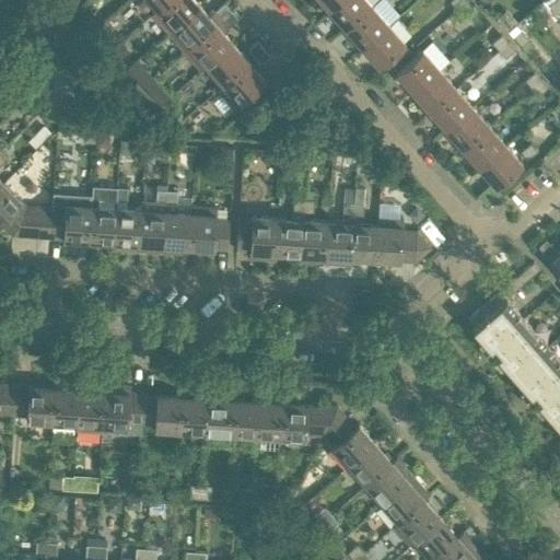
[(149,0),(156,8),(158,9),(167,0),(149,0)]
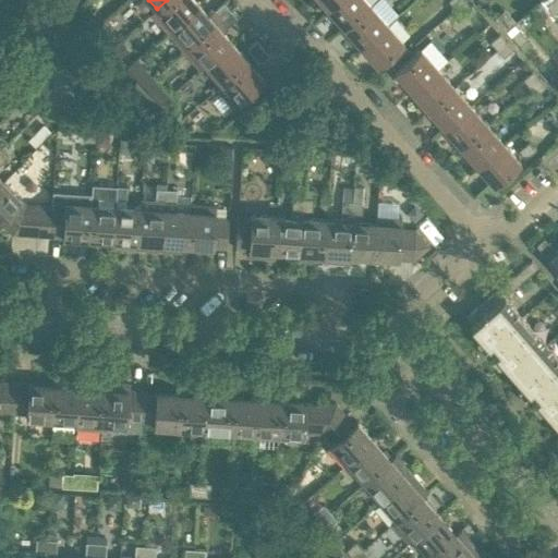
[(173,28),(201,5),(195,0),(167,0),(157,9),(156,8),(150,14),(168,34),(168,33),(168,32),(173,27),(173,28)]
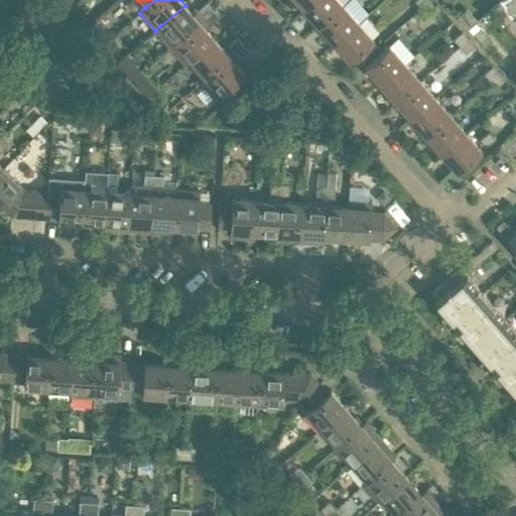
[(295,0),(303,8),(312,0),(295,0)]
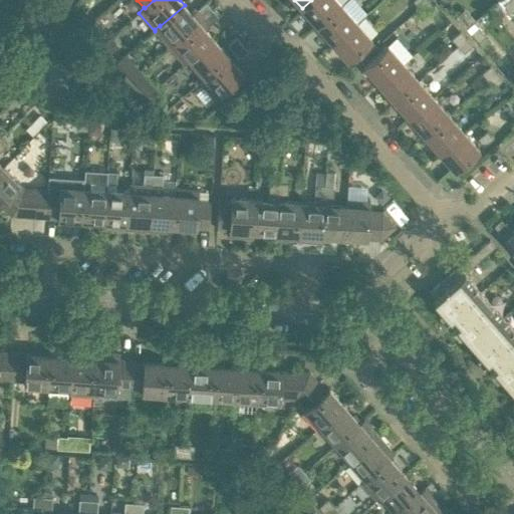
[(317,26),(341,5),(337,0),(311,0),(302,8),(317,26)]
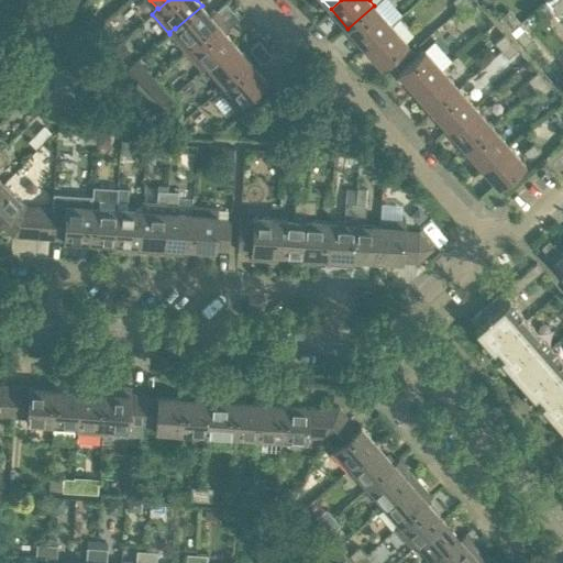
[(465,17),(475,8),(468,0),(467,0),(459,9),(465,17)]
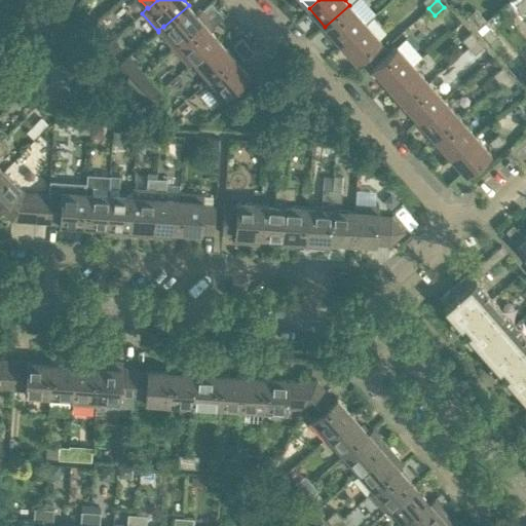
[(523,13),(525,10),(525,2),(524,0),(519,0),(515,3),(523,13)]
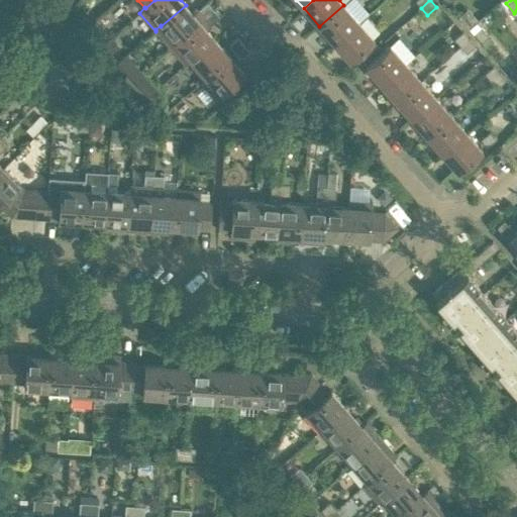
[(200,21),(205,17),(214,10),(207,2),(194,14),(186,5),(161,26),(161,25),(156,29),(156,30),(156,31),(170,48),(200,21)]
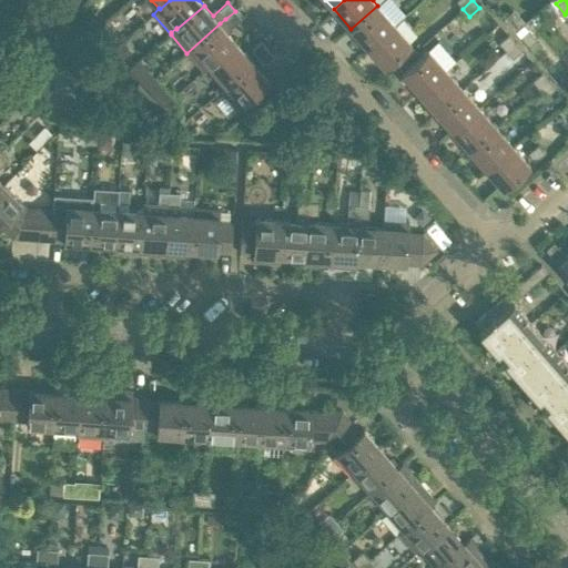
[(367,48),(395,24),(377,6),(351,29),(367,48)]
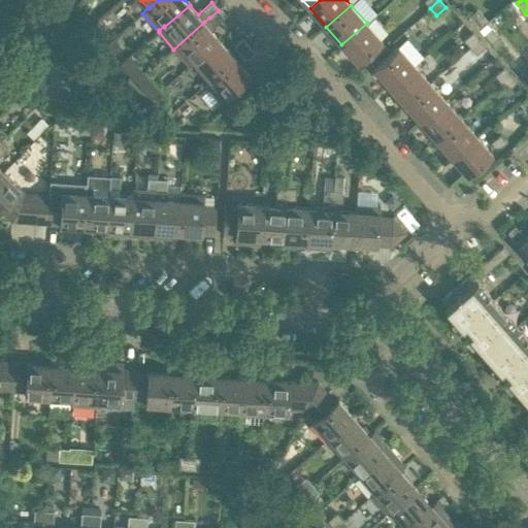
[(218,23),(225,18),(219,10),(209,18),(213,23),(218,23)]
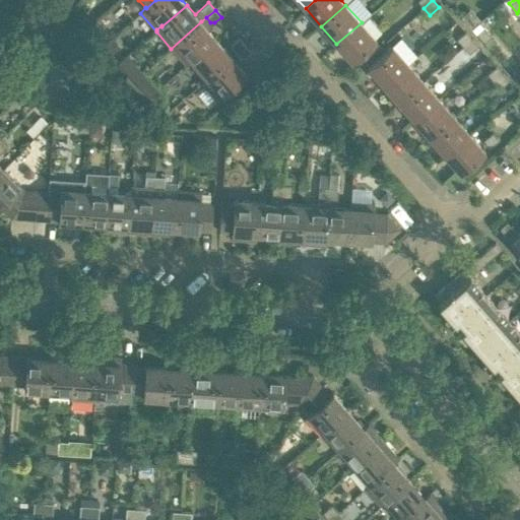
[(88,28),(93,34),(103,25),(98,20),(88,28)]
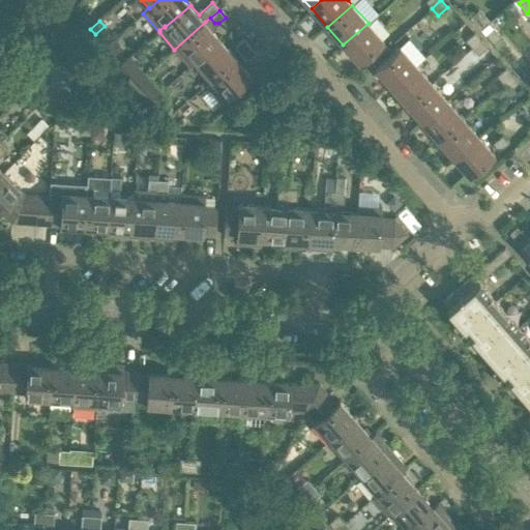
[(196,62),(221,40),(205,22),(174,50),(189,66),(196,61),(196,62)]
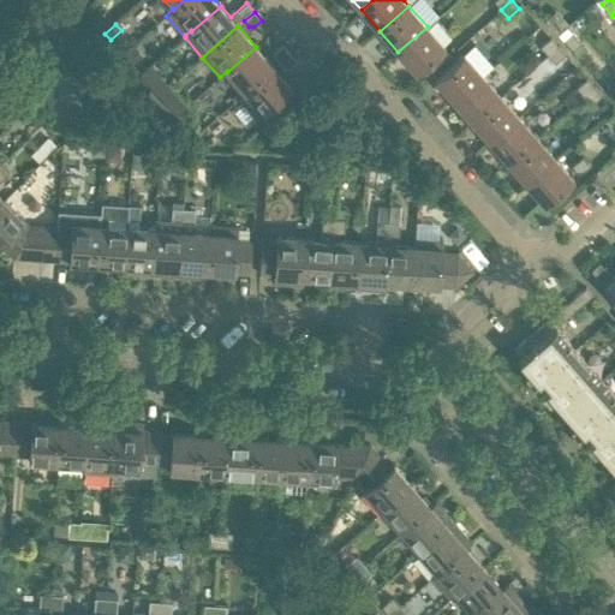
[(417,73),(446,48),(428,27),(398,52),(417,73)]
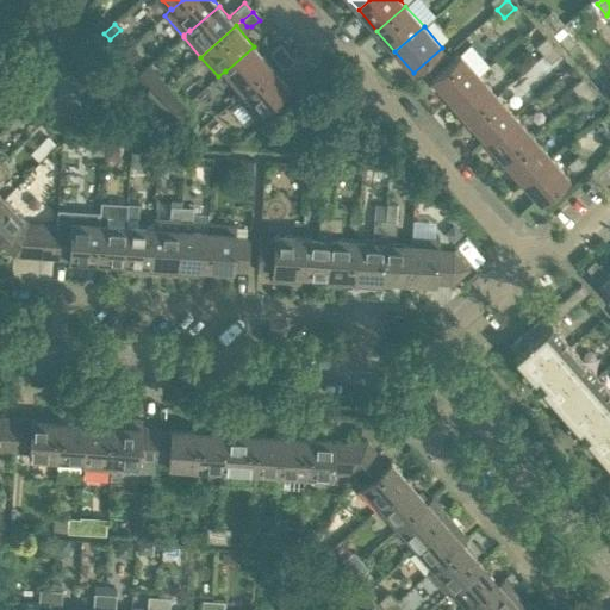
[(567,50),(577,42),(562,26),(553,33),(567,50)]
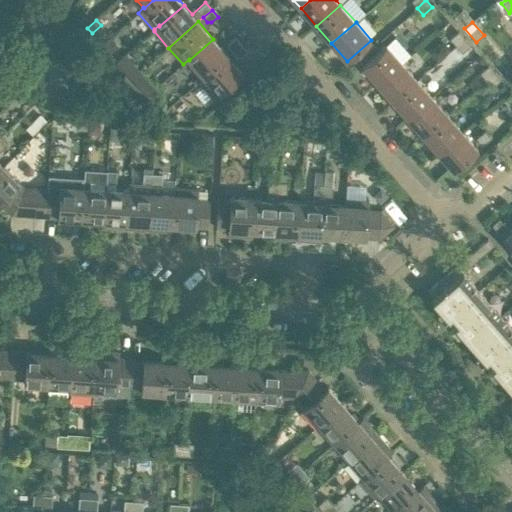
[(456,46),(465,38),(458,30),(449,38),(456,46)]
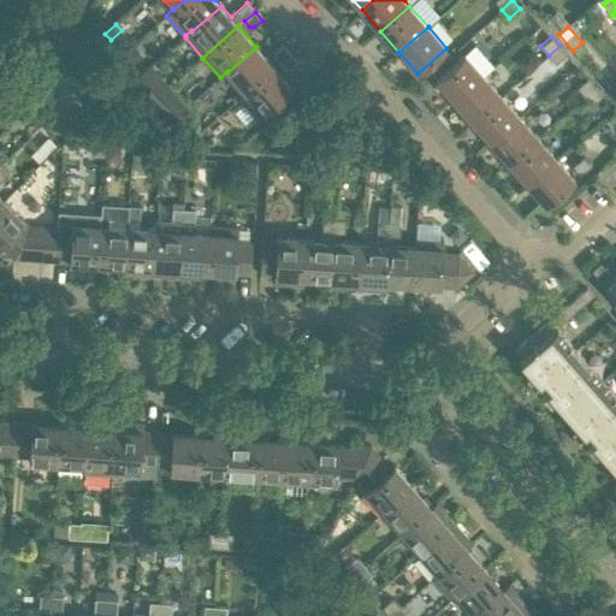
[(123,54),(132,64),(142,55),(134,45),(123,54)]
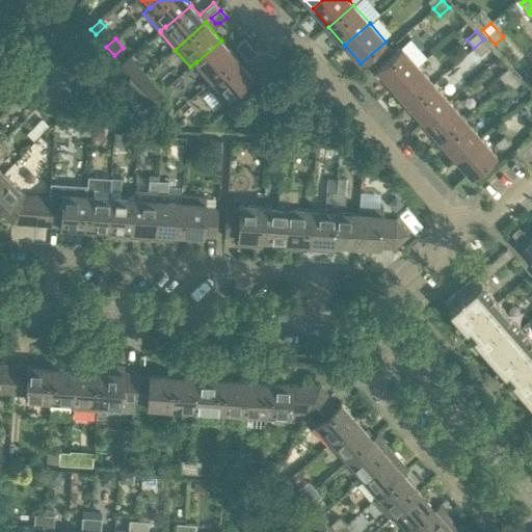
[(242,54),(251,46),(244,38),(238,44),(237,49),(242,54)]
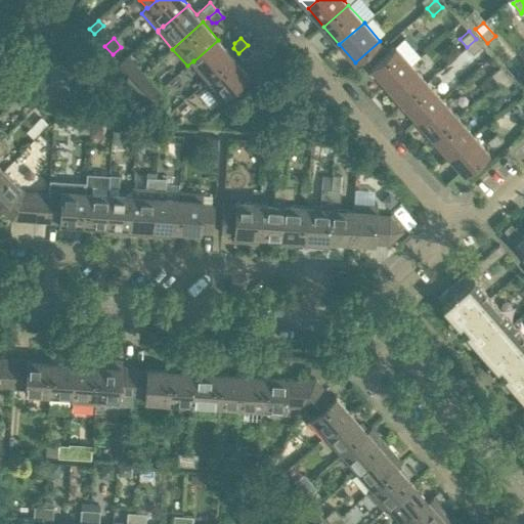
[(473,54),(482,46),(476,39),(467,47),(473,54)]
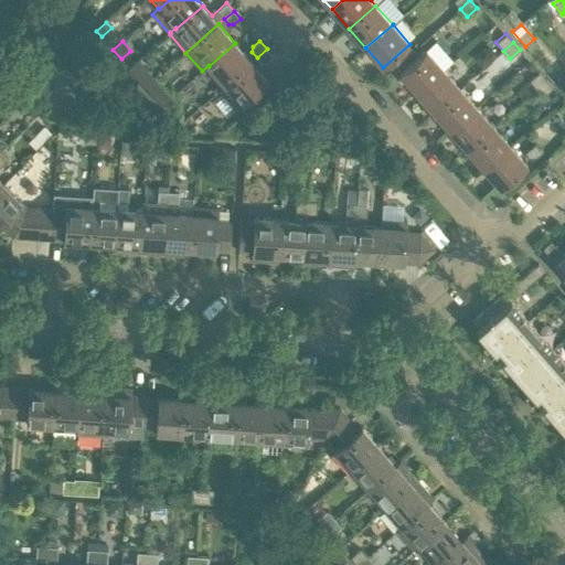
[(225,85),(252,62),(235,43),(209,66),(225,85)]
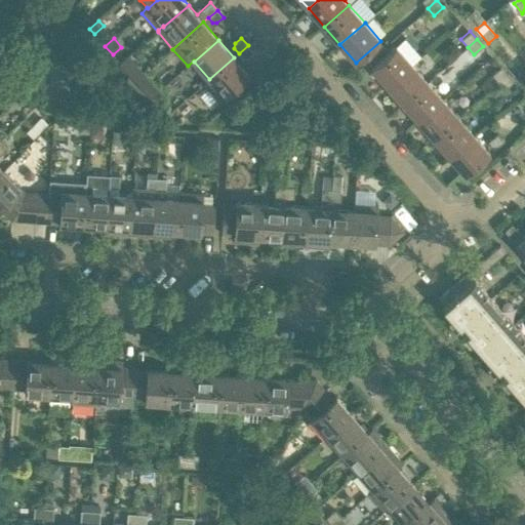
[(247,58),(254,52),(248,45),(239,53),(243,57),(247,58)]
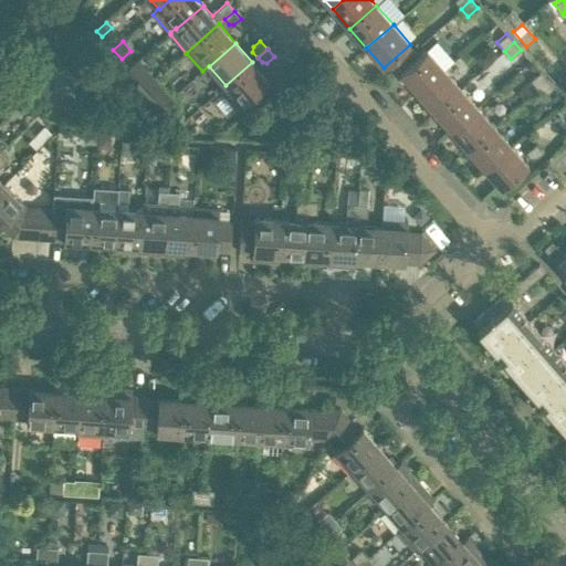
[(418,93),(444,70),(427,50),(400,73),(418,93)]
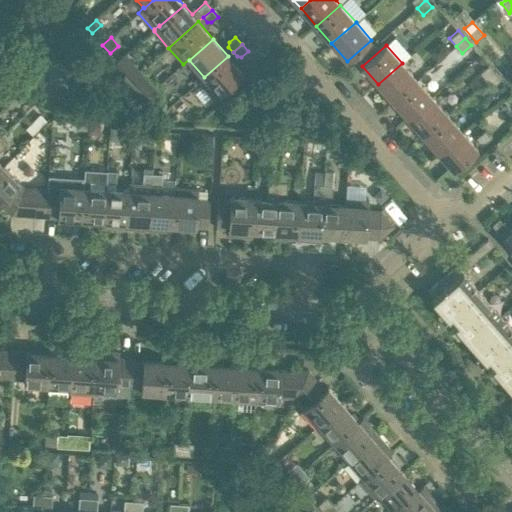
[(215,98),(217,97),(244,73),(228,56),(204,77),(199,81),(215,98)]
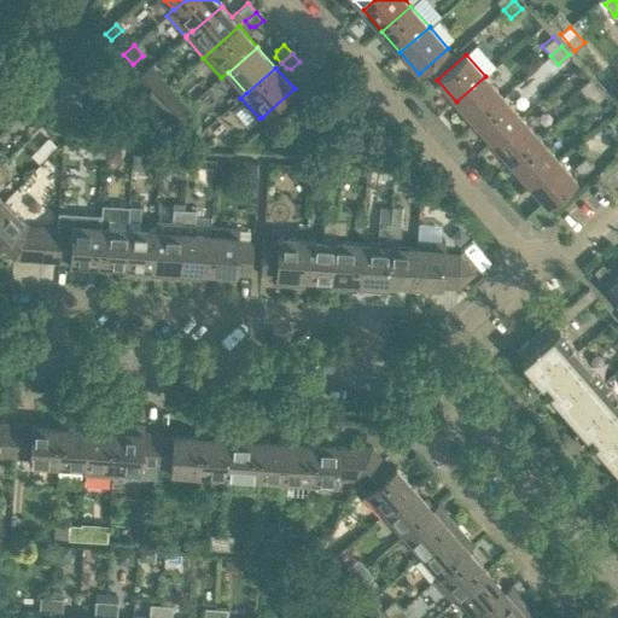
[(474,122),(503,97),(485,76),(456,101),(474,122)]
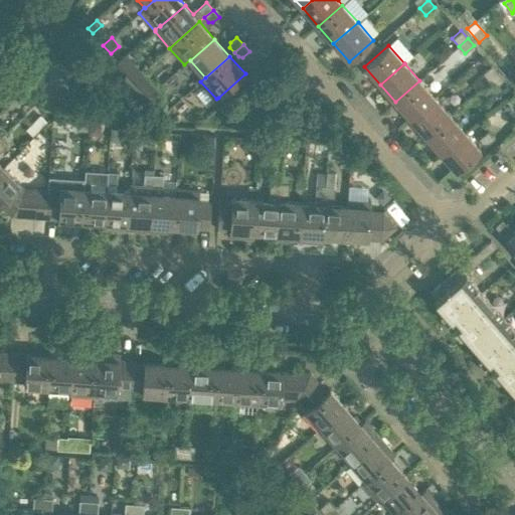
[(489,80),(498,72),(491,65),(472,81),(472,84),(477,91),(489,79),(489,80)]
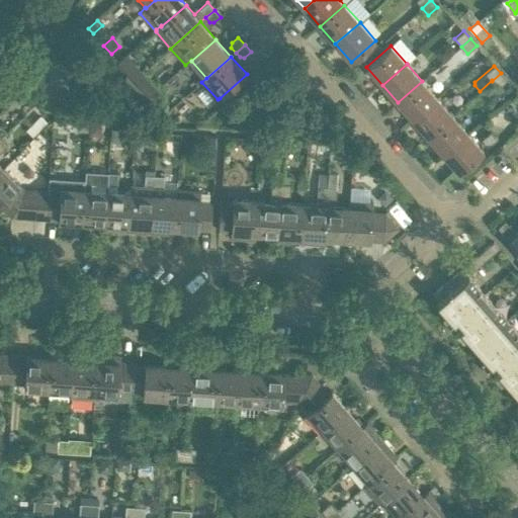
[(0,80),(13,94),(19,87),(3,71),(2,72),(0,74),(0,80)]
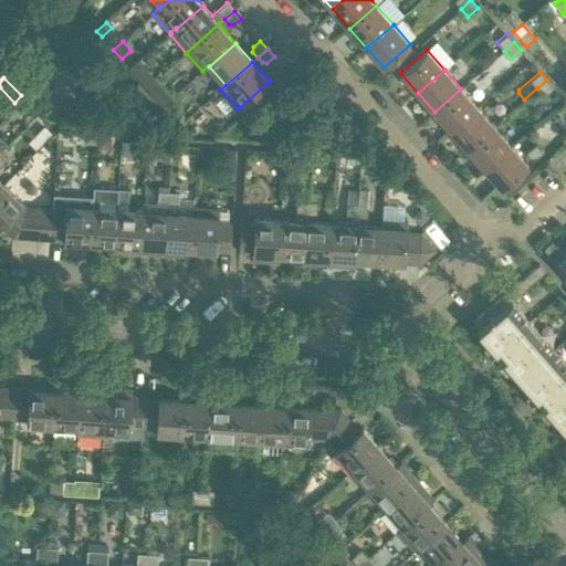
[(161,84),(157,79),(147,87),(152,93),(161,84)]
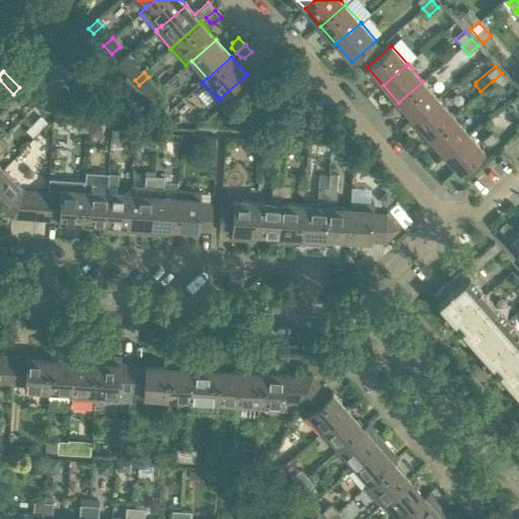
[(499,87),(508,80),(502,73),(493,81),(499,87)]
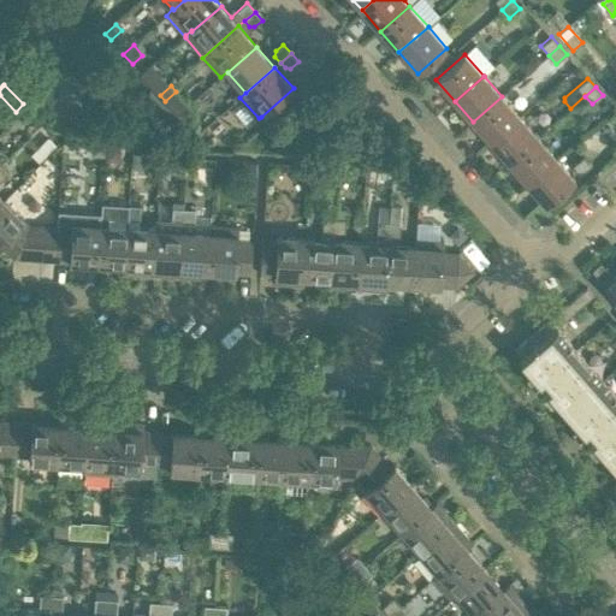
[(491,142),(520,117),(502,96),(473,122),(491,142)]
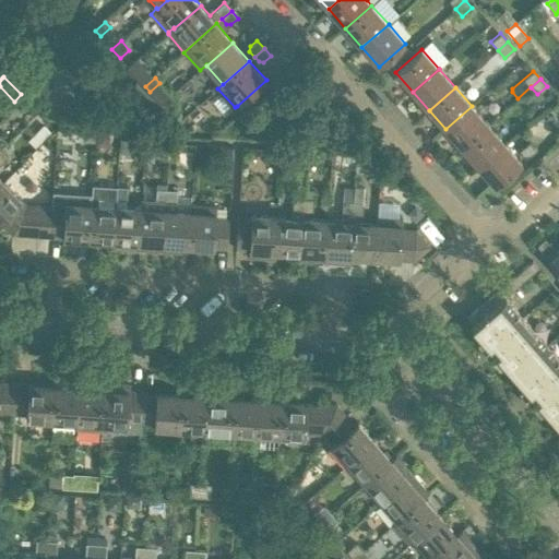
[(462,147),(488,125),(472,106),(445,129),(462,147)]
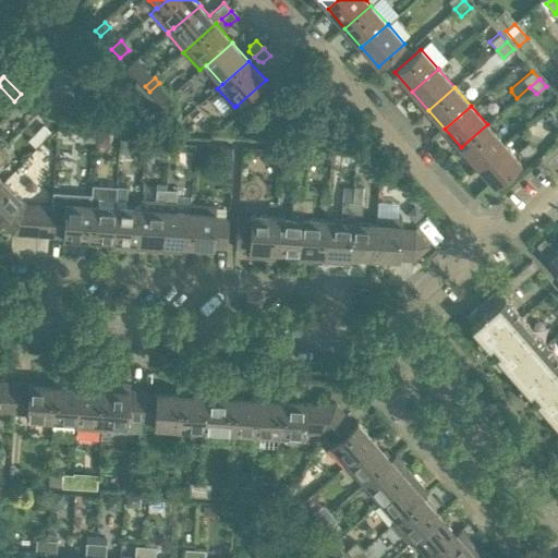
[(43,123),(36,130),(45,137),(50,131),(43,123)]
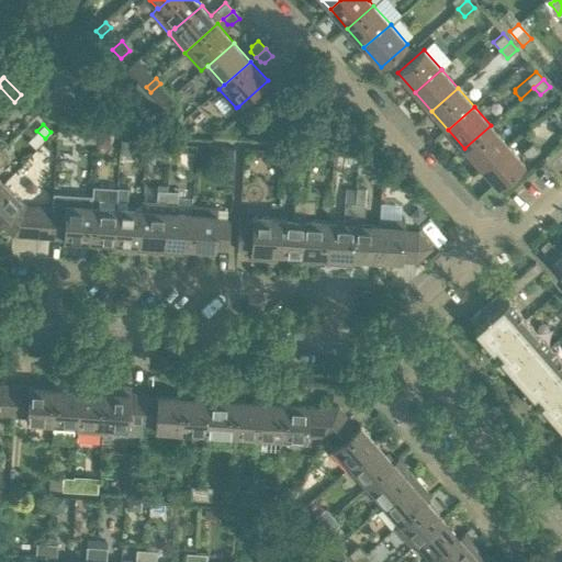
[(481,168),(507,145),(491,125),(464,148),(481,168)]
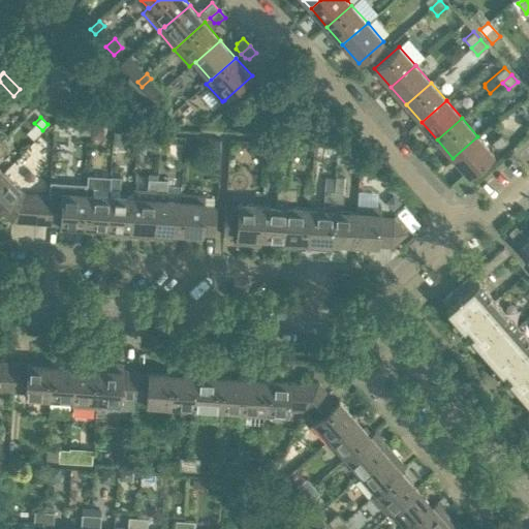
[(89,133),(90,123),(80,123),(80,129),(83,133),(89,133)]
